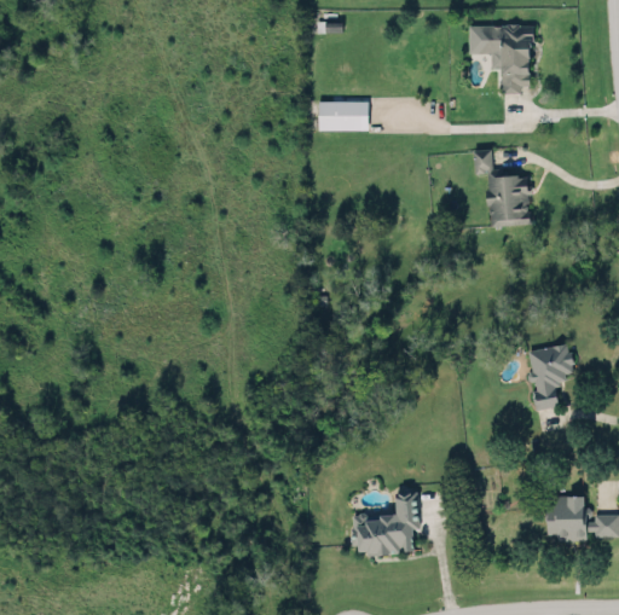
[(468,25),(468,54),(490,54),(490,69),(501,69),(501,94),(520,94),(520,87),(530,87),(530,25),(468,25)]
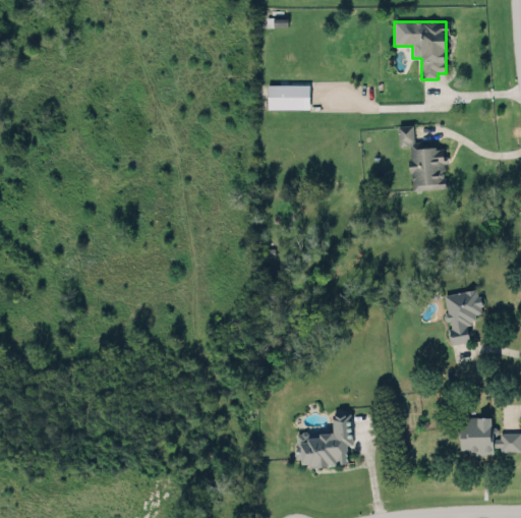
[(268,110),(308,110),(308,85),(267,85),(268,110)]
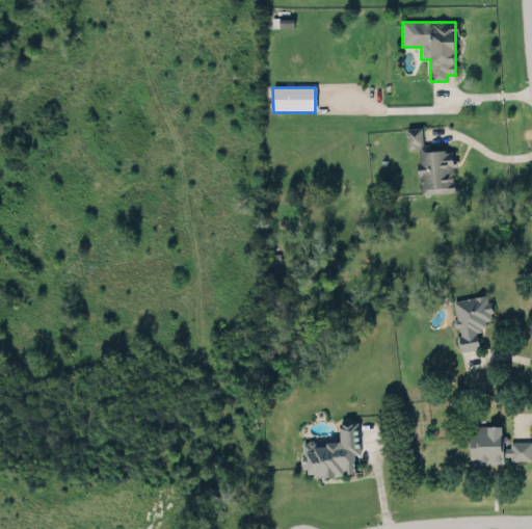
[(419,195),(454,193),(452,152),(433,153),(432,146),(422,147),(421,129),(406,129),(407,150),(417,150),(419,195)]
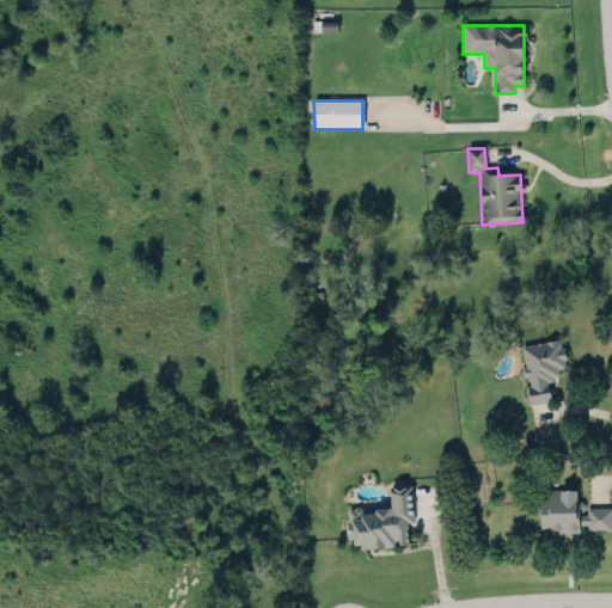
[(519,347),(525,382),(527,405),(551,403),(548,380),(558,379),(557,370),(565,369),(562,341),(519,347)]
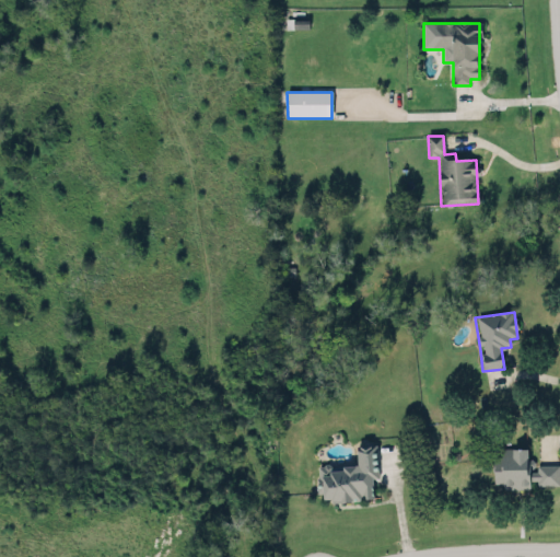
[(373,500),(372,479),(378,479),(376,445),(357,447),(358,466),(319,468),(322,503),(373,500)]
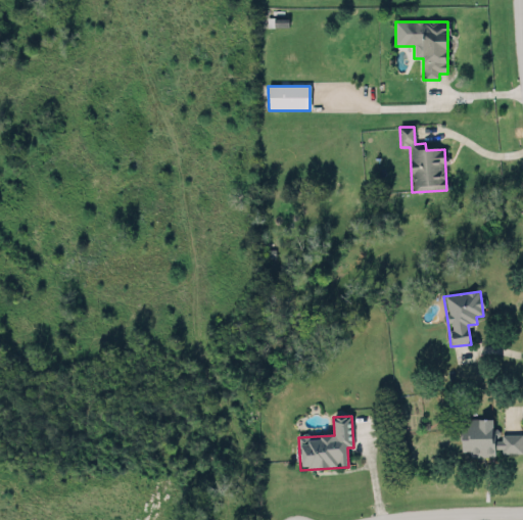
[(461,427),(461,453),(470,453),(470,458),(493,458),(493,419),(468,420),(468,427),(461,427)]
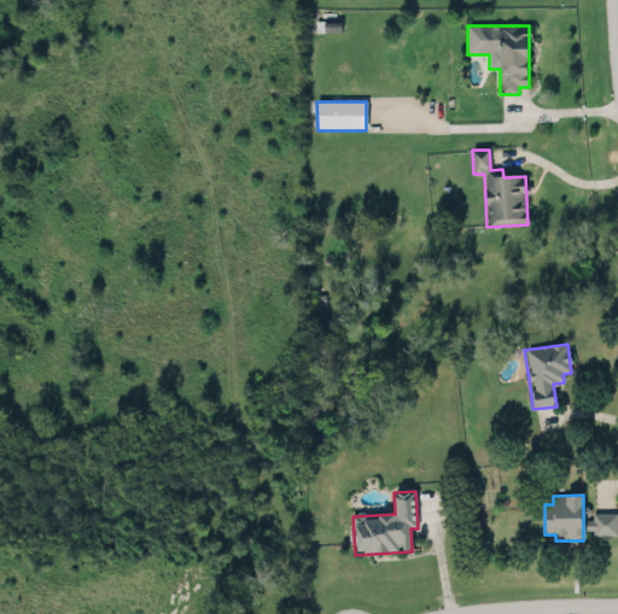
[(617,534),(617,514),(589,514),(589,536),(617,534)]
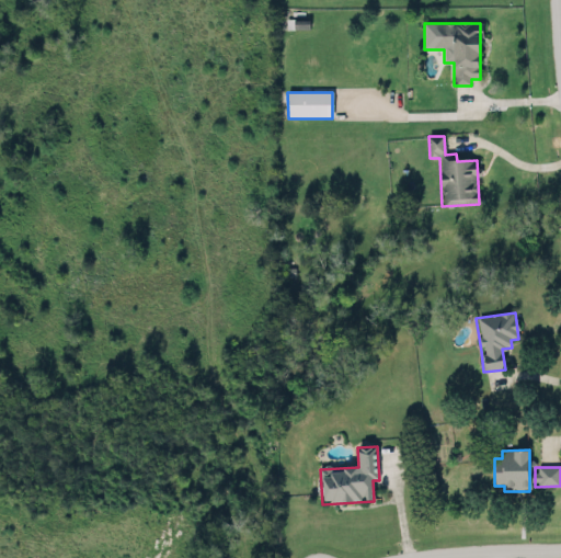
All buildings are outlined.
